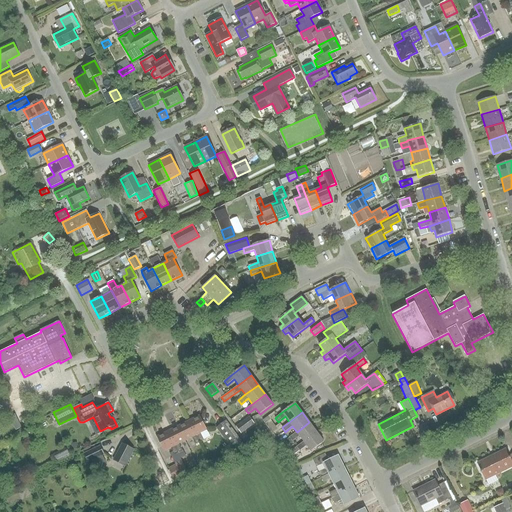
[(9,416),(16,430),(21,428),(15,414),(9,416)]
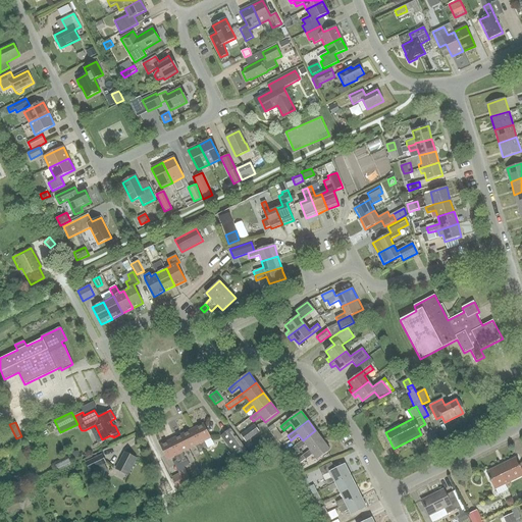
[(204,423),(193,429),(204,451),(208,449),(204,441),(211,438),(204,423)]
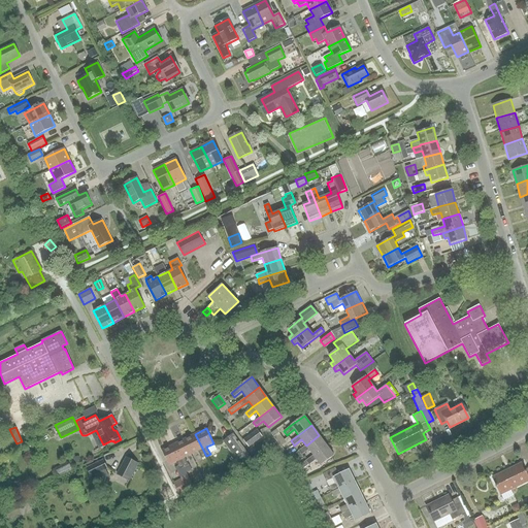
[(258,430),(243,440),(249,448),(263,437),(258,430)]
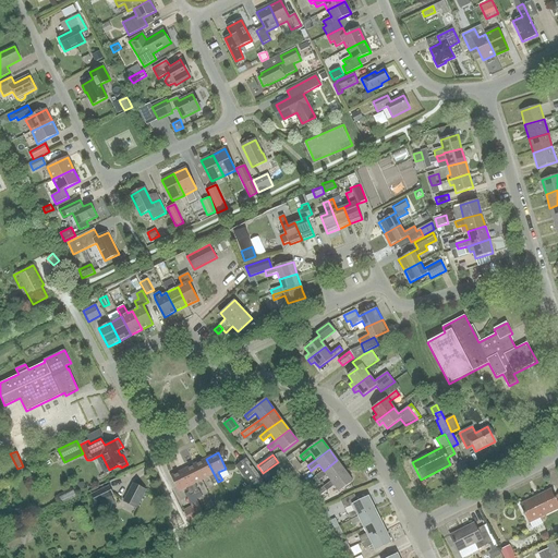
[(298,473),(304,469),(293,455),(287,459),(298,473)]
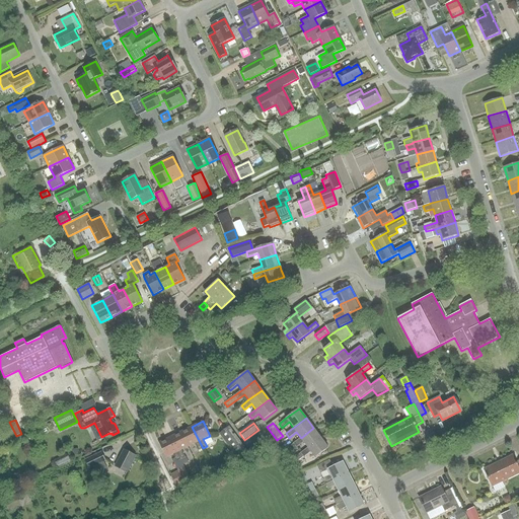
[(238,459),(248,451),(228,426),(219,434),(238,459)]
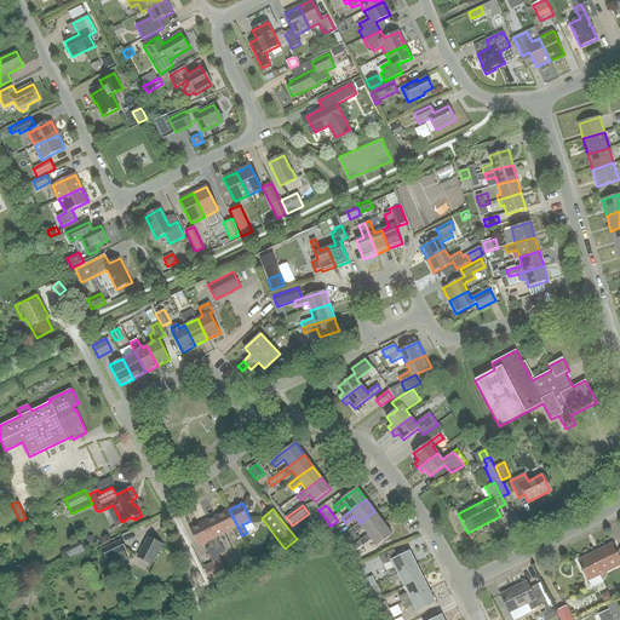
[(225,533),(233,529),(236,539),(242,535),(229,510),(217,516),(225,533)]
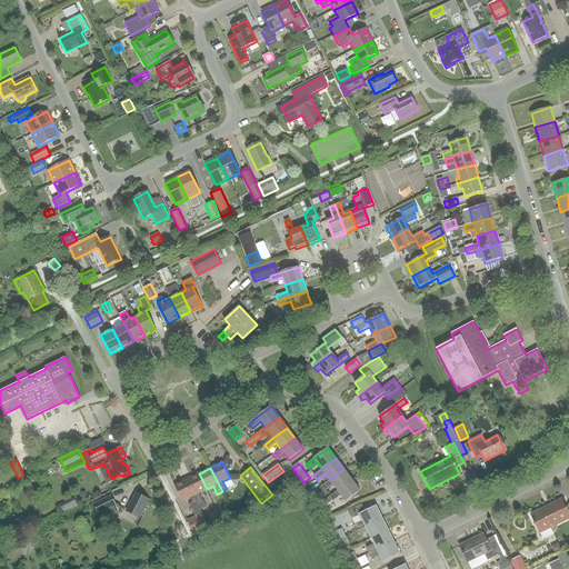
[(351,480),(343,469),(330,480),(321,486),(325,490),(333,485),(338,490),(351,480)]
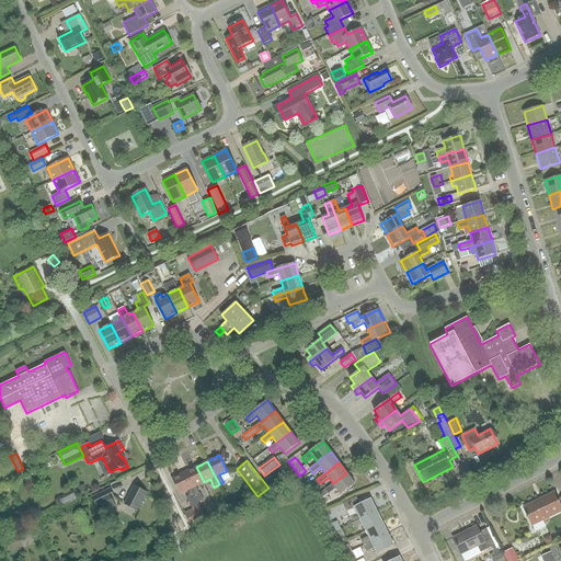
[(196,485),(204,482),(196,467),(184,472),(196,496),(201,494),(196,485)]
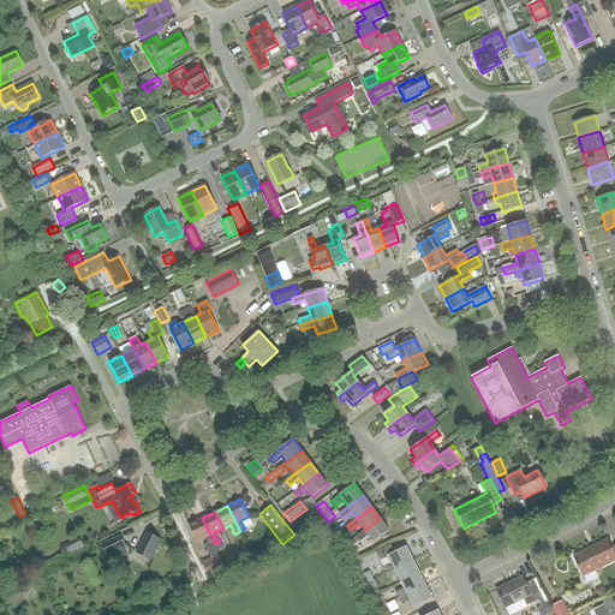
[(215,544),(202,518),(189,525),(197,542),(206,538),(209,547),(215,544)]
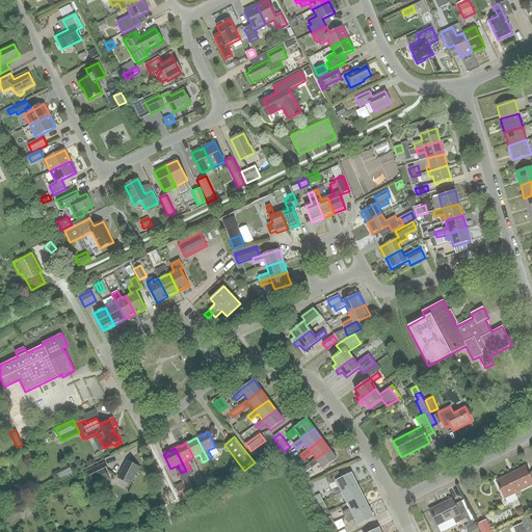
[(323,469),(337,459),(328,449),(316,458),(301,470),(304,474),(319,462),(323,469)]
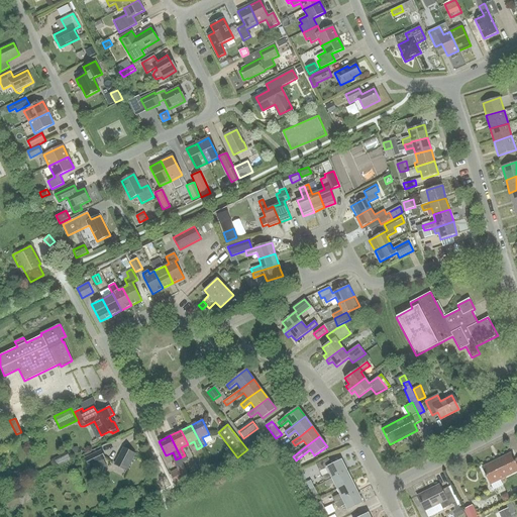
[(135,454),(123,448),(115,464),(126,471),(135,454)]
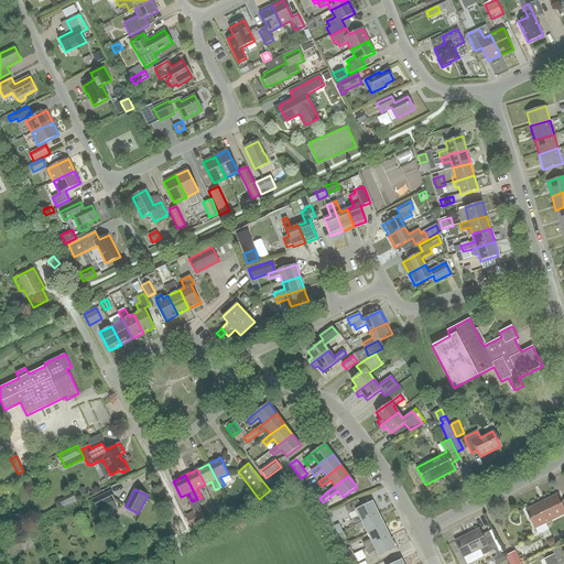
[(97,509),(116,500),(111,490),(93,499),(97,509)]
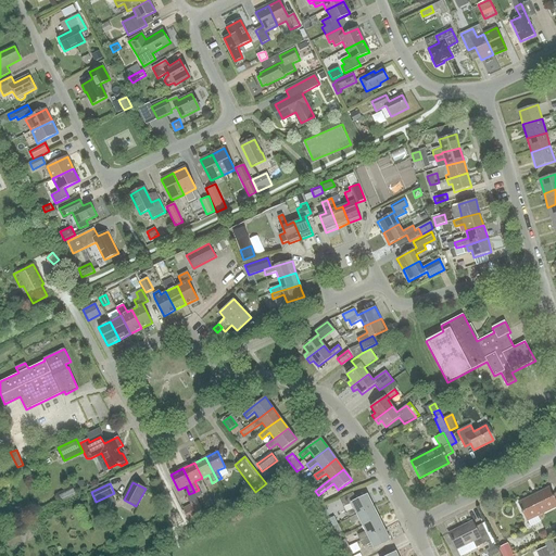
[(63,501),(76,492),(73,488),(61,495),(63,501)]
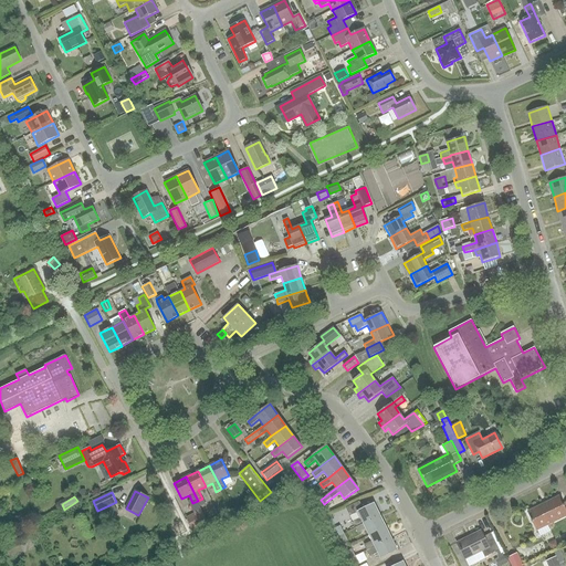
[(540,535),(540,536),(549,531),(547,525),(565,515),(565,502),(565,503),(563,504),(558,498),(528,512),(540,535)]
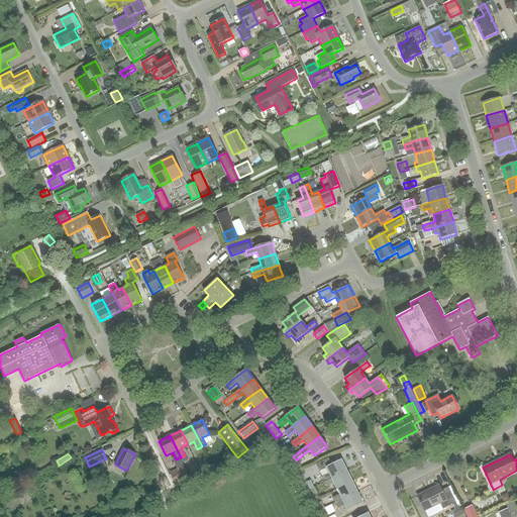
[(324,483),(332,479),(346,471),(341,459),(326,468),(329,473),(321,477),(324,483)]
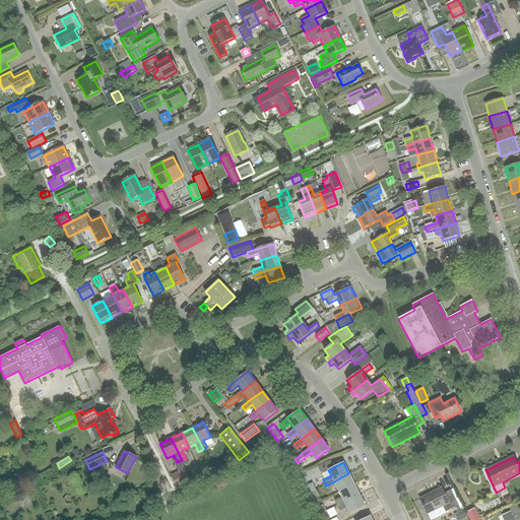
[(177,486),(191,479),(186,470),(172,477),(177,486)]
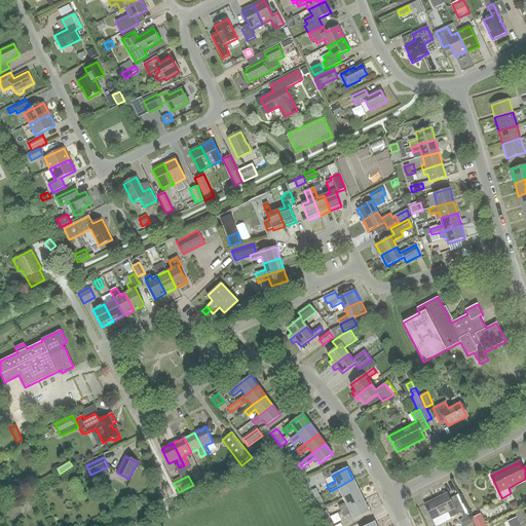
[(338,487),(343,497),(359,490),(352,479),(338,487)]
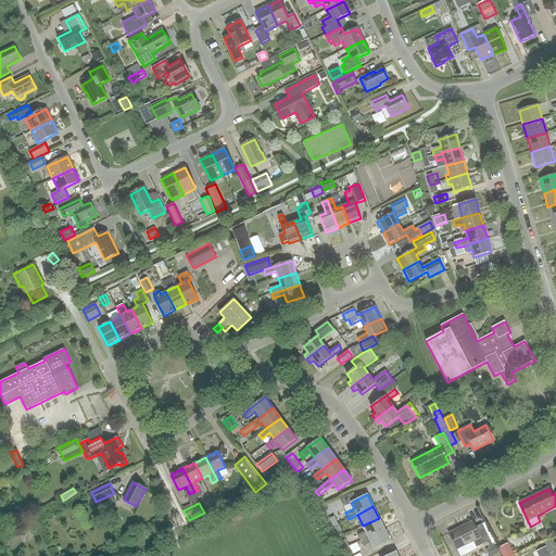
[(328,520),(332,527),(338,523),(335,517),(328,520)]
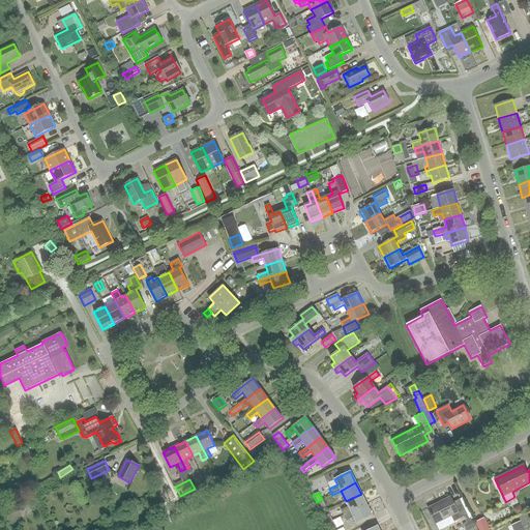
[(366,504),(361,494),(346,501),(349,506),(342,510),(344,516),(366,504)]
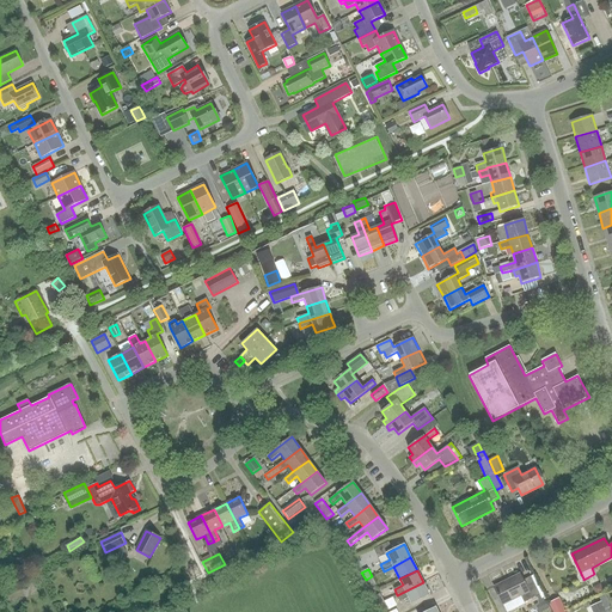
[(520,575),(494,587),(503,605),(506,611),(509,611),(525,604),(524,603),(536,597),(538,604),(536,605),(538,611),(540,611),(549,609),(543,597),(544,597),(543,593),(539,594),(531,577),(522,581),(520,575)]
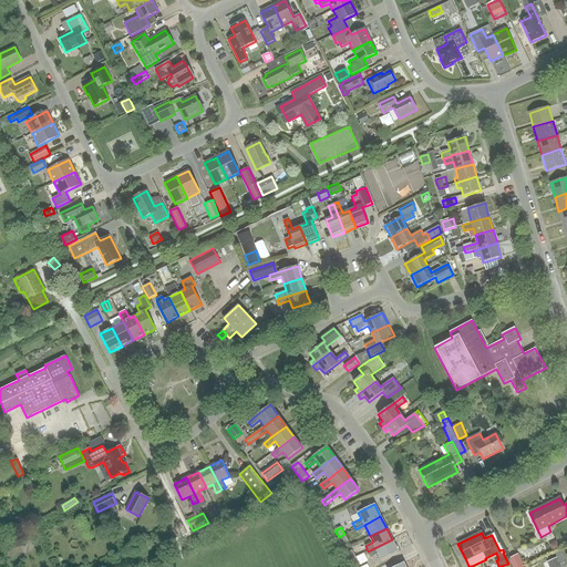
[(349,542),(344,534),(339,537),(342,545),(349,542)]
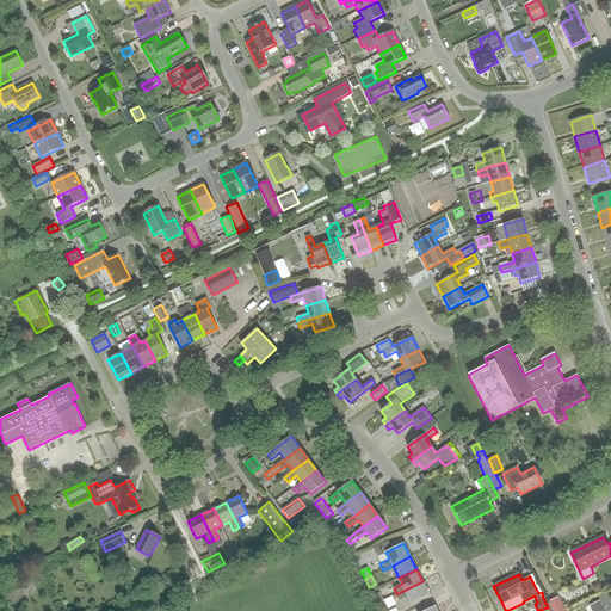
[(423,581),(396,594),(400,600),(408,597),(411,603),(429,594),(423,581)]
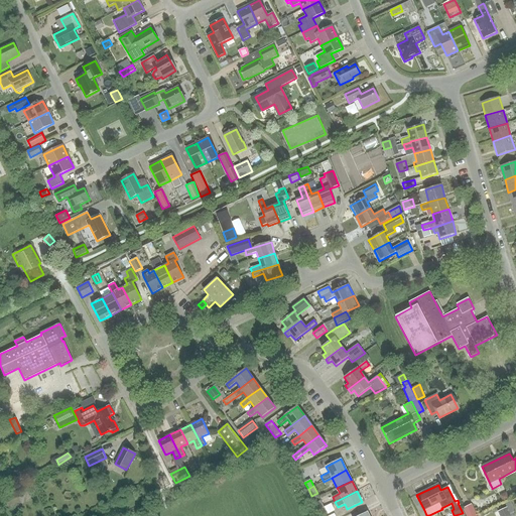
[(509,500),(507,495),(504,494),(500,496),(503,503),(509,500)]
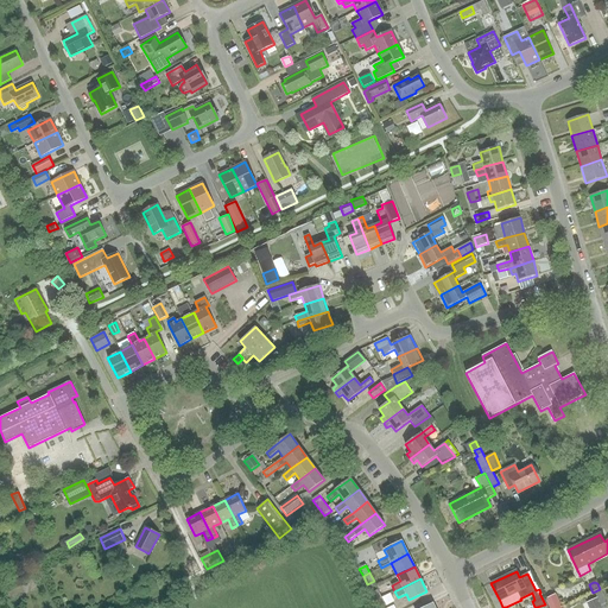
[(381,597),(378,590),(372,594),(375,601),(381,597)]
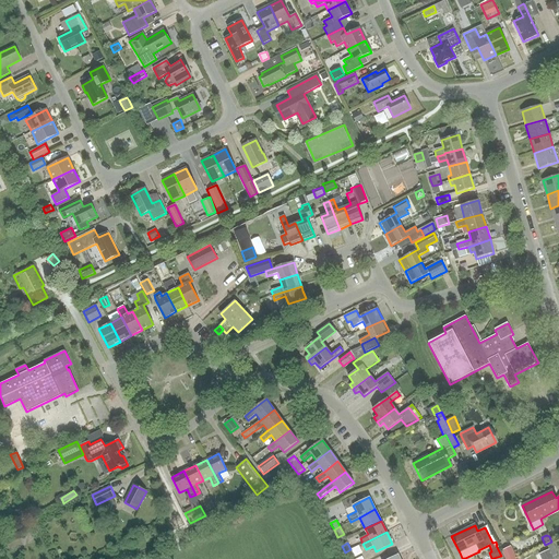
[(504,558),(516,558),(511,546),(501,550),(504,557),(504,558)]
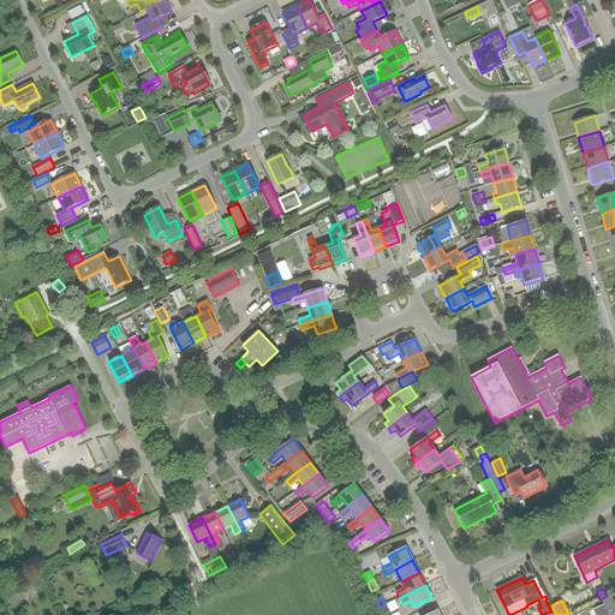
[(386,614),(390,613),(386,604),(380,608),(382,614),(386,614)]
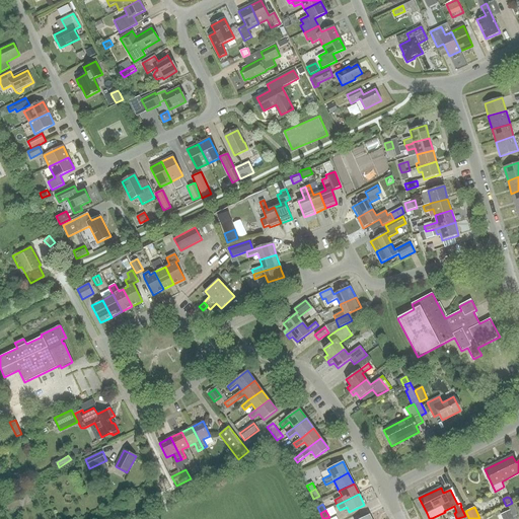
[(514,518),(511,510),(501,515),(502,518),(514,518)]
